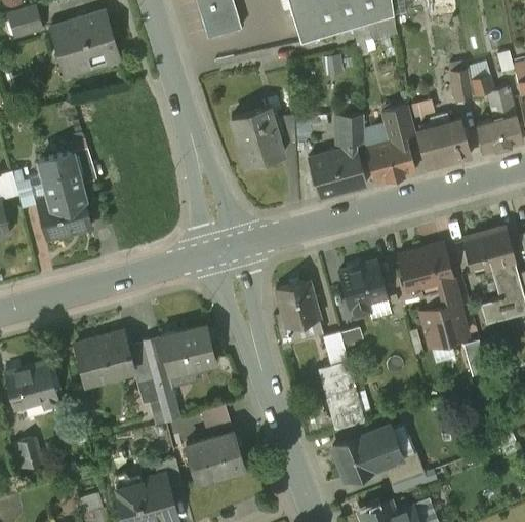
[(196,0),(208,38),(242,29),(233,0),(196,0)]
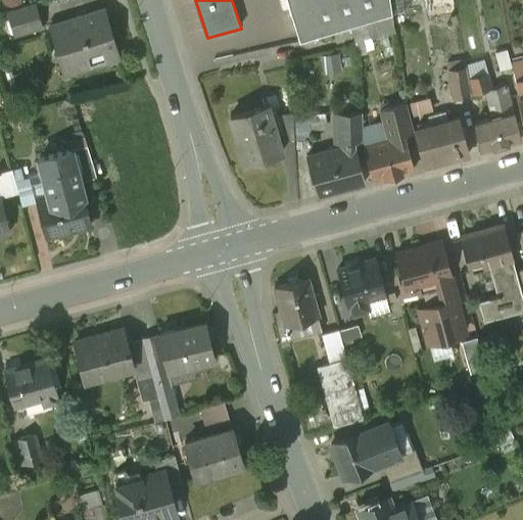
[(286,0),(299,44),(369,24),(391,16),(392,16),(389,0),(286,0)]
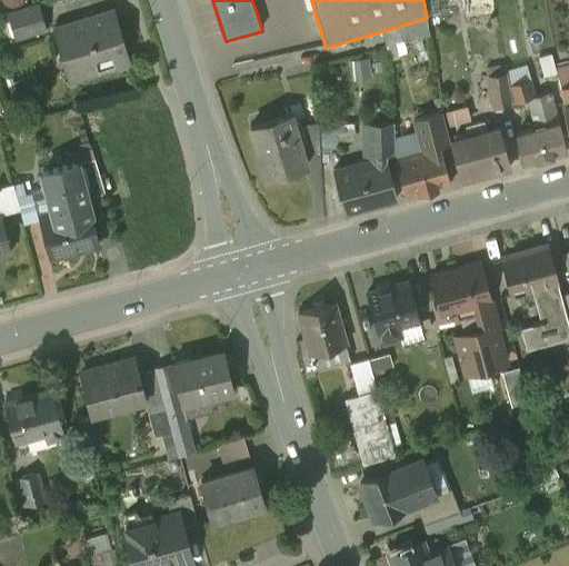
[(39,6),(9,15),(17,42),(47,33),(39,6)]
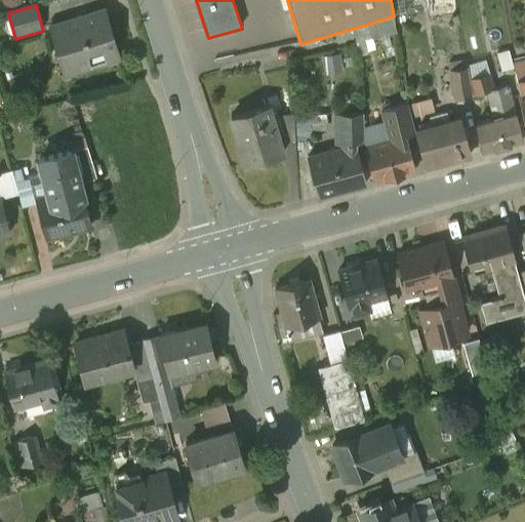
[(106,11),(50,28),(62,67),(97,56),(101,66),(120,59),(106,11)]
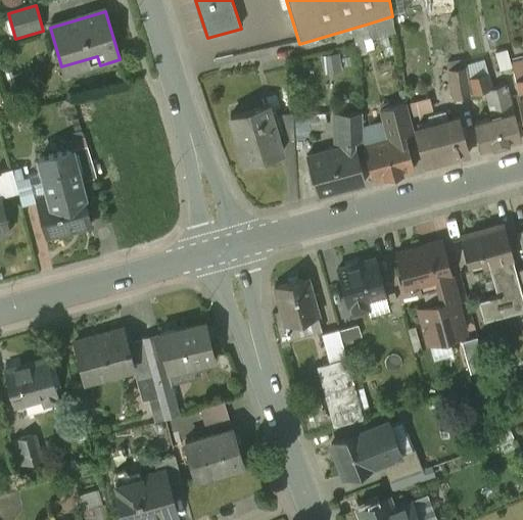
[(391,16),(369,24),(374,40),(394,33),(391,16)]
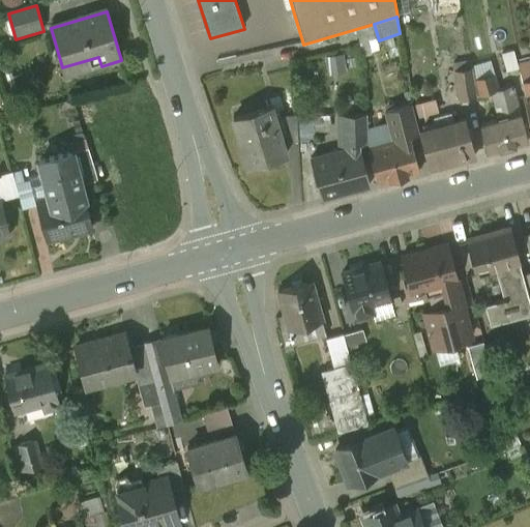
[(513,53),(502,56),(507,74),(519,70),(513,53)]
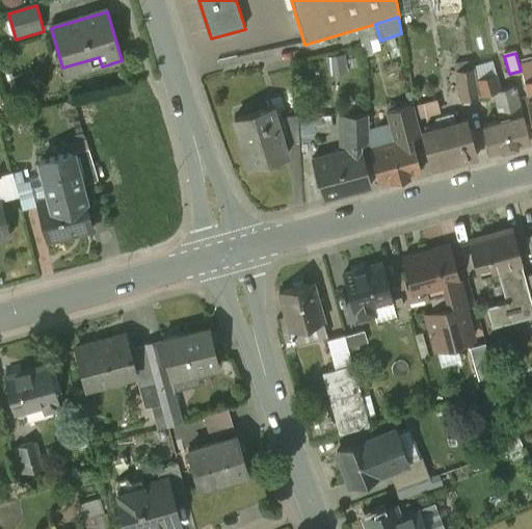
[(531,62),(521,65),(524,78),(524,79),(528,98),(531,97),(531,62)]
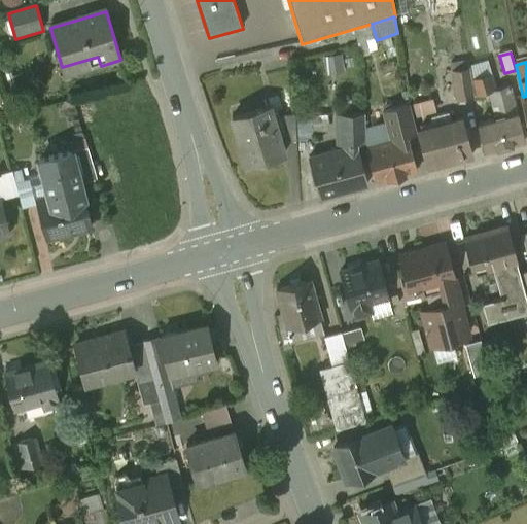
[(469,69),(453,72),(458,100),(475,97),(469,69)]
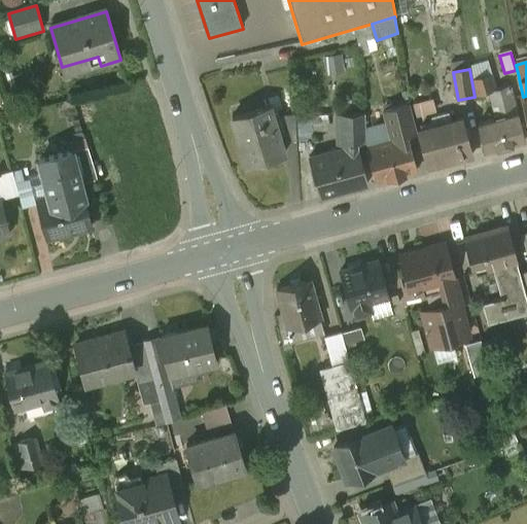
[(491,74),(471,80),(477,97),(489,93),(495,91),(491,74)]
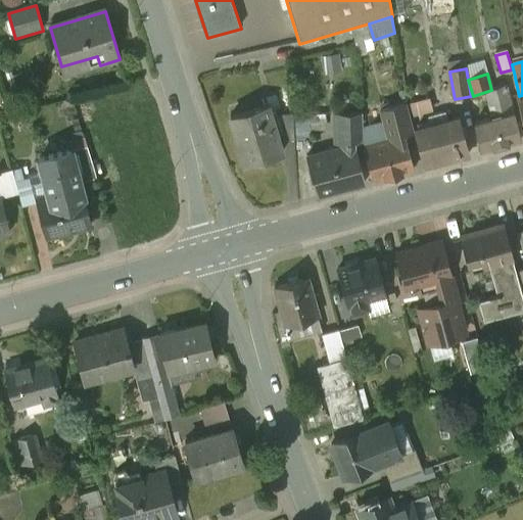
[(491,90),(485,92),(490,109),(484,110),(487,121),(514,113),(507,86),(491,90)]
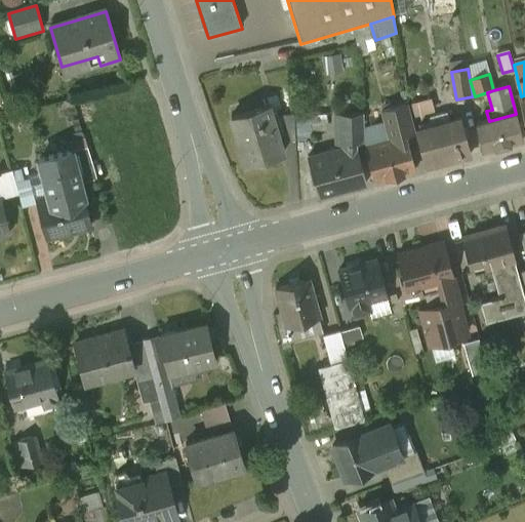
[(416,115),(436,111),(434,98),(413,103),(416,115)]
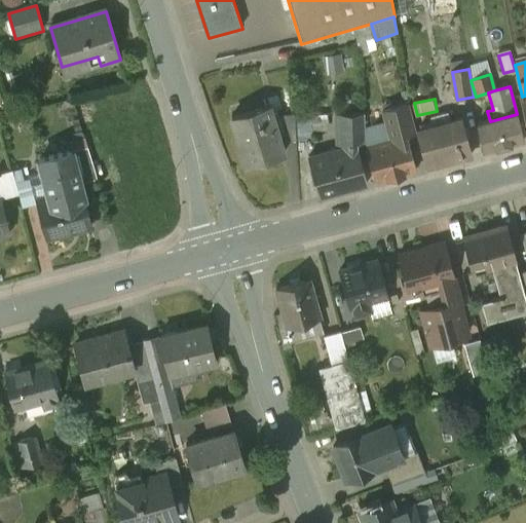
[(410,106),(383,114),(391,142),(409,137),(415,135),(410,106)]
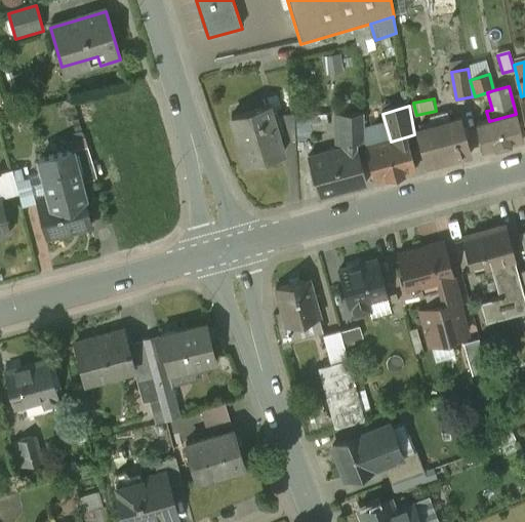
[(269,107),(232,118),(246,166),(283,155),(280,143),(272,117),(269,107)]
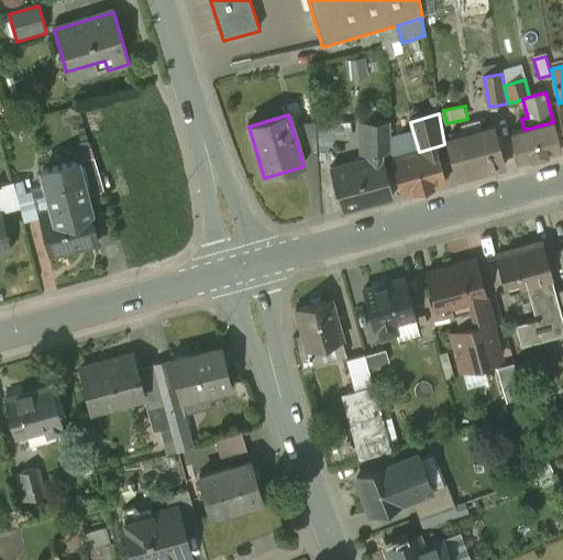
[(525,130),(511,134),(518,164),(561,153),(553,122),(525,130)]
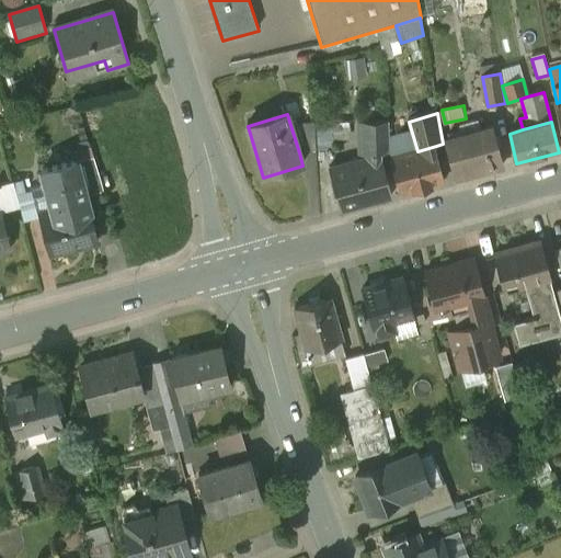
[(315,123),(290,125),(299,152),(302,150),(317,150),(317,149),(315,124),(315,123)]
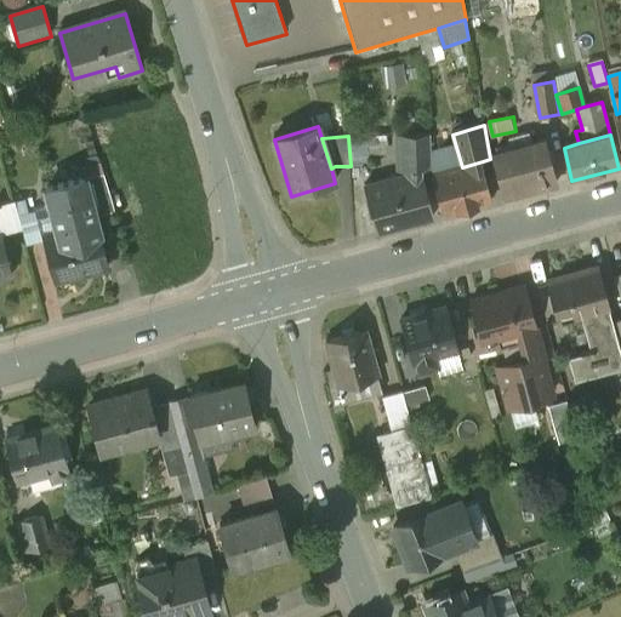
[(368,136),(348,137),(351,165),(369,165),(368,136)]
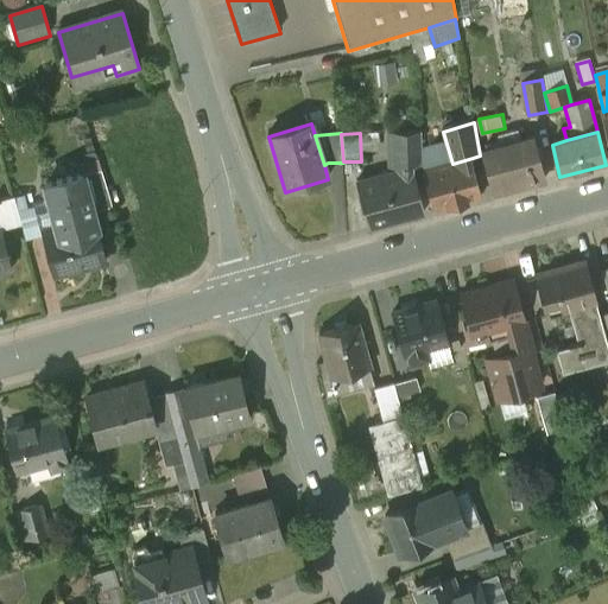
[(424,166),(420,133),(391,133),(392,173),(415,170),(424,166)]
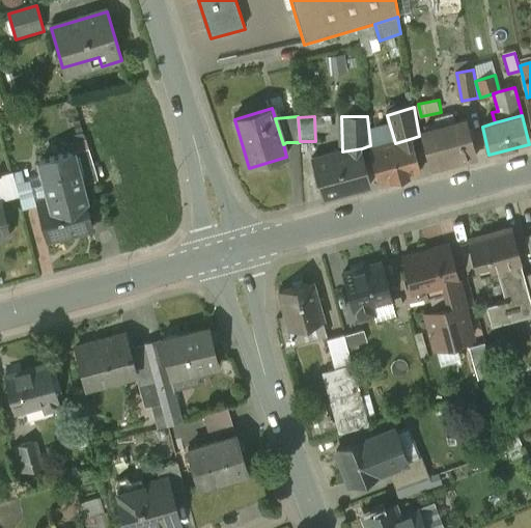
[(466,121),(421,134),(431,170),(477,158),(466,121)]
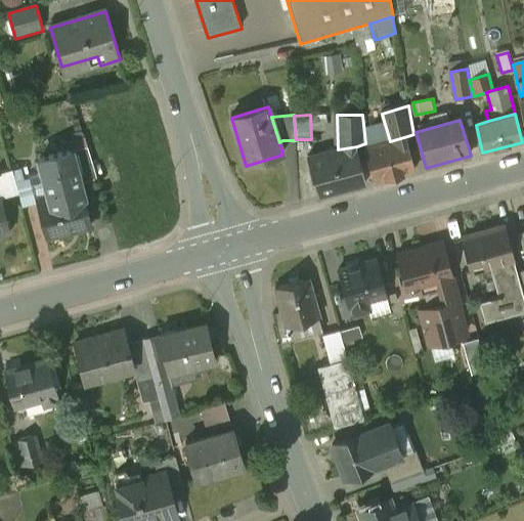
[(390,141),(365,148),(374,183),(416,171),(407,136),(390,141)]
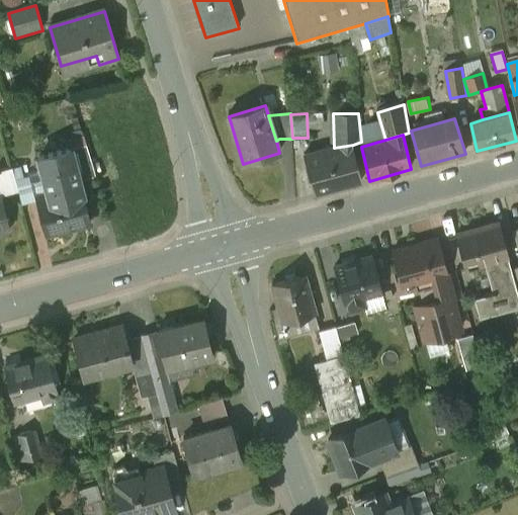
[(334,148),(333,149),(304,157),(315,196),(362,183),(353,145),(334,148)]
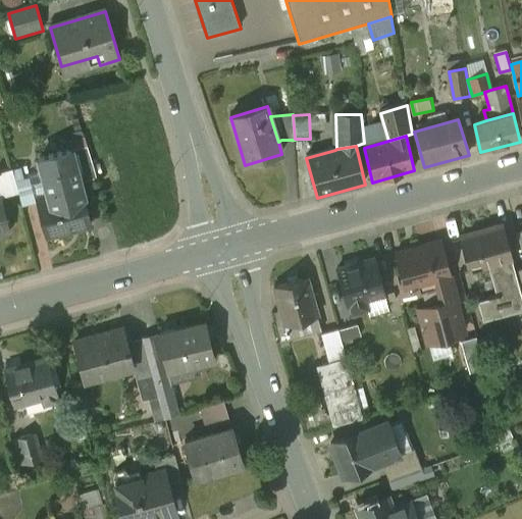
[(87,147),(71,151),(80,183),(97,178),(87,147)]
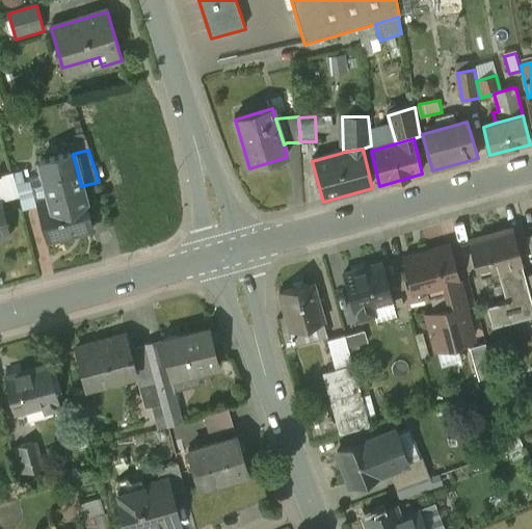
[(73,154),(40,162),(44,178),(50,202),(38,205),(37,205),(38,207),(48,243),(67,238),(67,237),(91,231),(94,231),(83,192),(83,193),(81,186),(73,154)]
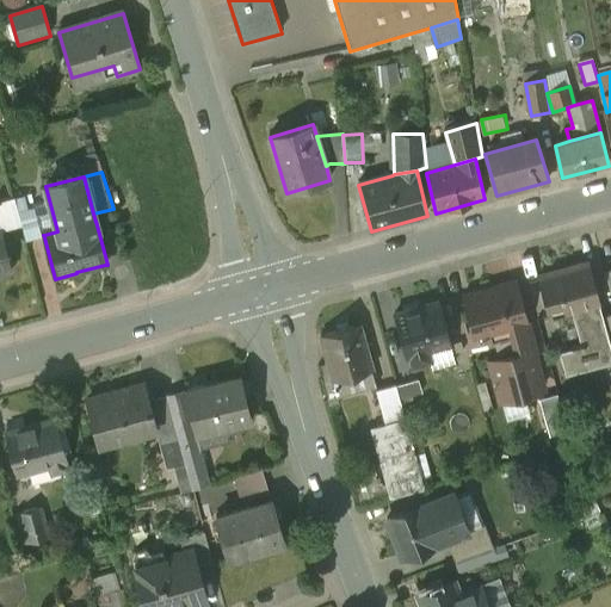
[(50,204),(29,210),(25,197),(14,200),(22,228),(25,243),(44,237),(43,235),(44,235),(57,231),(50,204)]
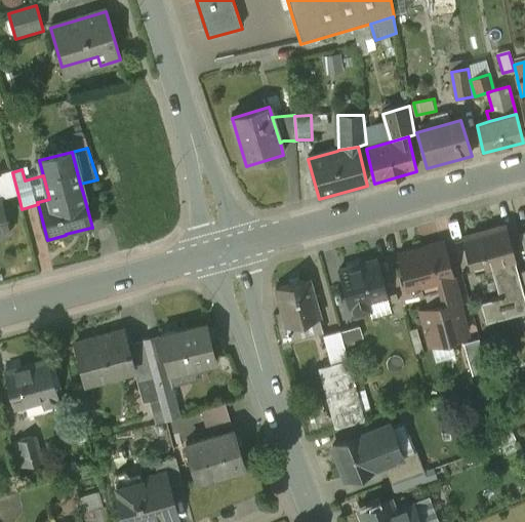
[(12,170),(0,173),(0,194),(1,199),(1,200),(18,196),(12,172),(12,170)]
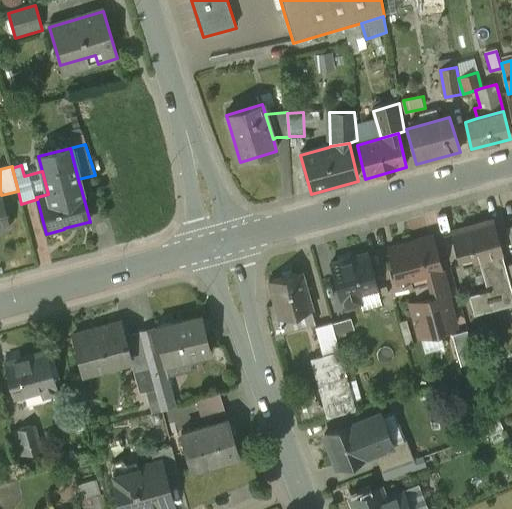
[(1,194),(0,194),(0,231),(10,229),(1,195),(1,194)]
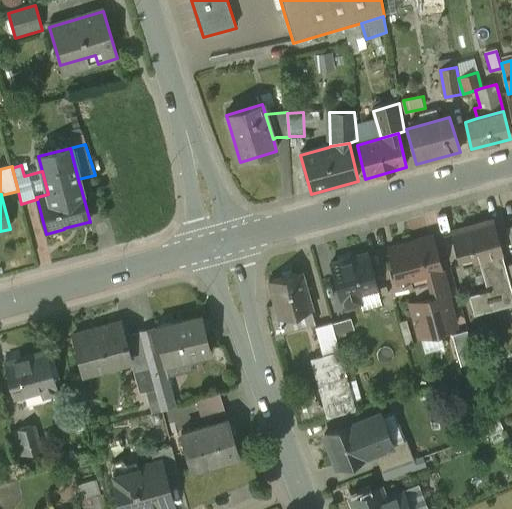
[(494,223),(451,234),(460,268),(479,264),(500,258),(503,257),(494,223)]
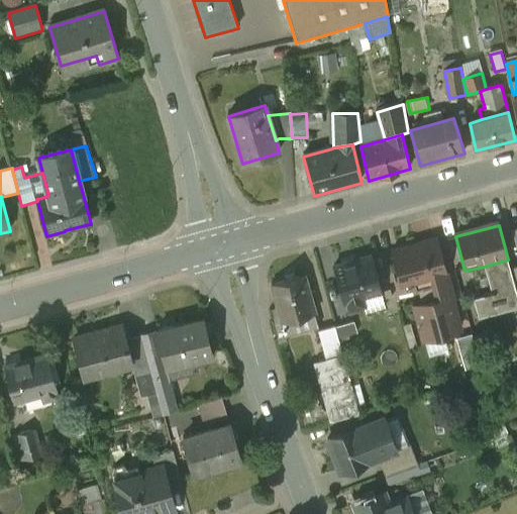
[(437,239),(392,252),(401,286),(415,282),(417,289),(433,285),(435,284),(445,281),(448,280),(437,239)]
